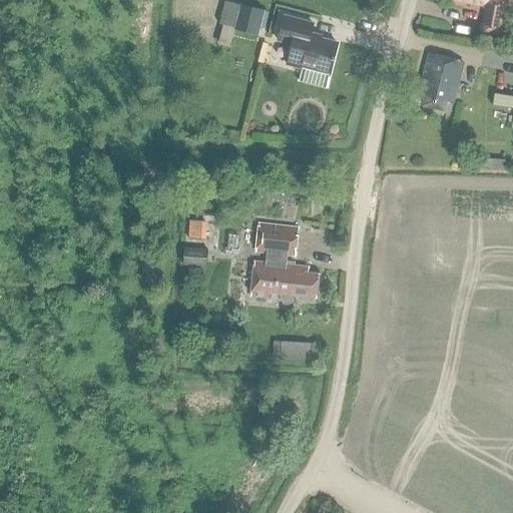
[(451,0),(452,2),(484,6),(481,31),(504,34),(508,0),(451,0)]
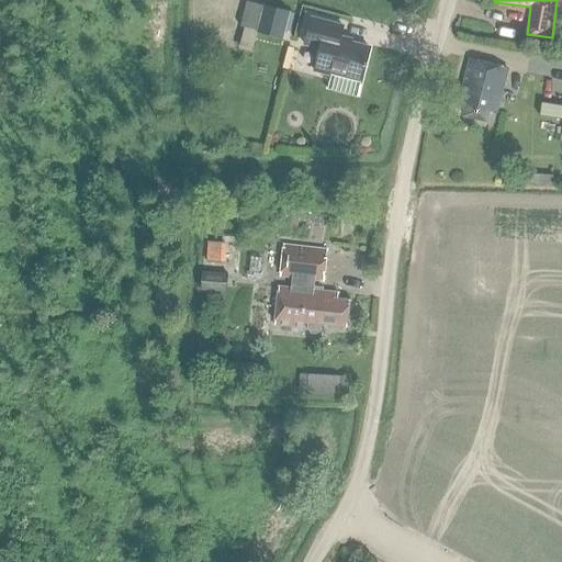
[(256,31),(262,6),(246,1),(239,26),(244,27),(256,31)]
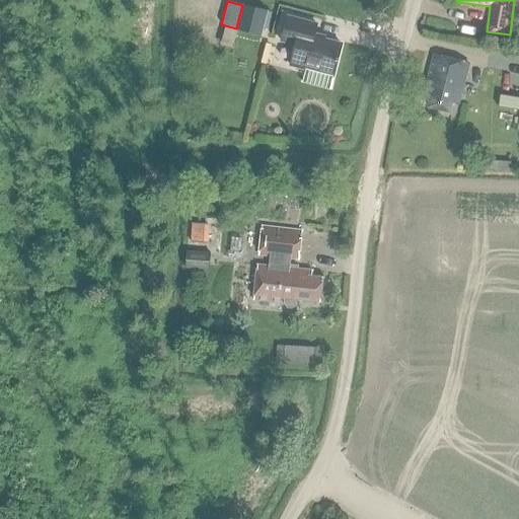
[(268,11),(242,5),(236,28),(236,30),(262,36),(268,11)]
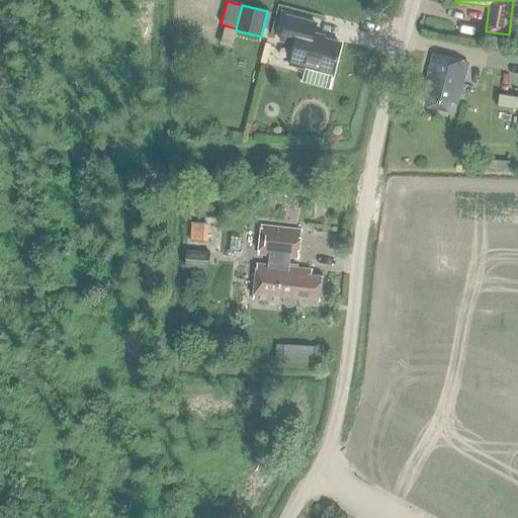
[(305,67),(332,74),(340,47),(311,39),(315,25),(285,18),(278,42),(292,47),(287,67),(304,71),(305,67)]
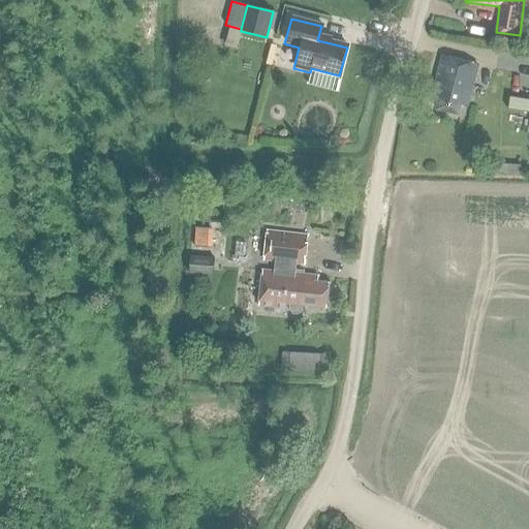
[(224,45),(237,50),(241,31),(241,29),(229,26),(224,45)]
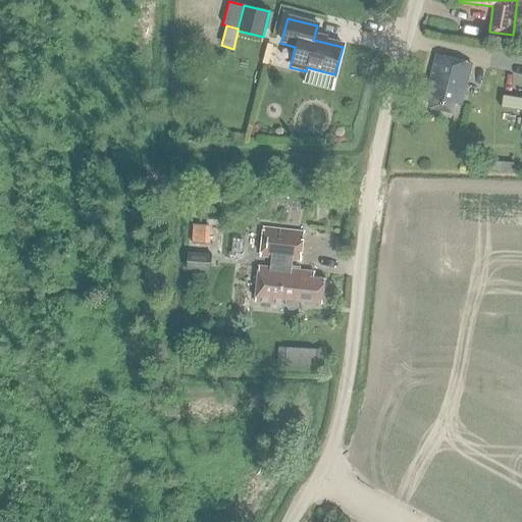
[(471,66),(439,57),(432,82),(427,81),(423,97),(434,100),(432,108),(453,114),(455,104),(461,106),(471,66)]
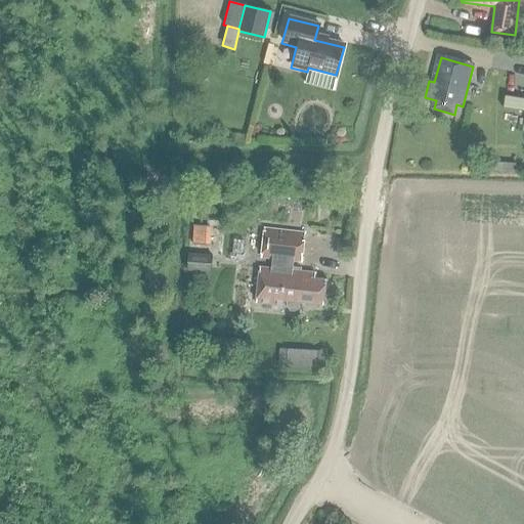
[(501,107),(523,111),(523,98),(504,95),(501,107)]
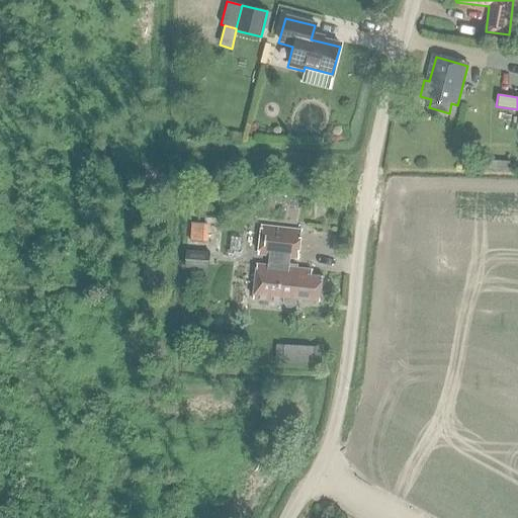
[(207,243),(208,225),(191,223),(189,242),(207,243)]
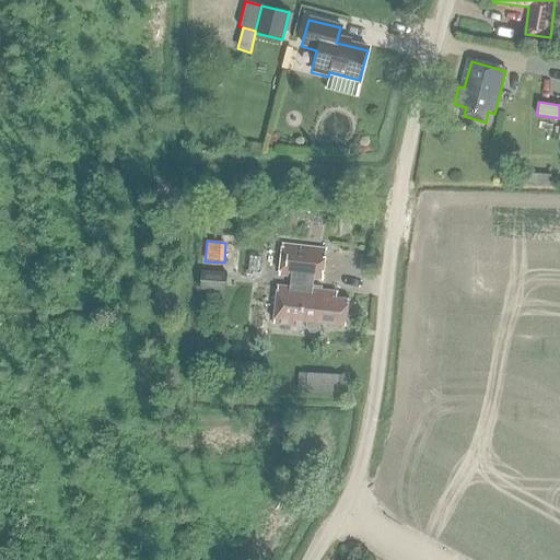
[(313,290),(314,280),(322,281),(325,249),(282,245),(280,276),(291,277),(290,288),(278,287),(275,325),(305,328),(310,334),(316,334),(321,331),(321,325),(347,327),(349,301),(336,300),(337,292),(313,290)]
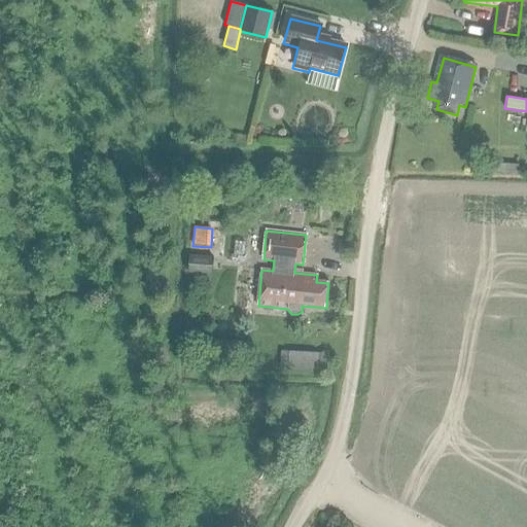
[(216,274),(216,257),(192,256),(192,273),(216,274)]
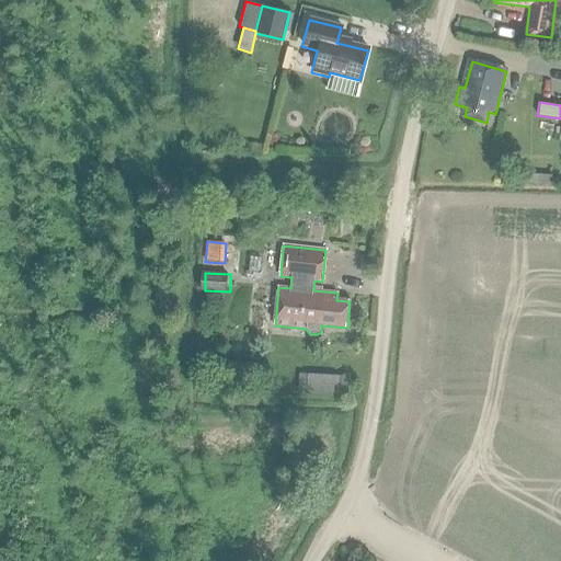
[(302,373),(301,390),(347,390),(347,373),(302,373)]
